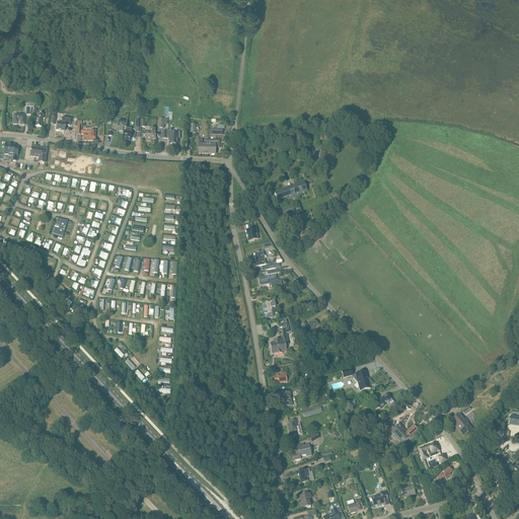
[(32,112),(33,109),(33,107),(25,107),(25,116),(14,116),(13,122),(13,125),(24,126),(25,117),(31,118),(32,112)]
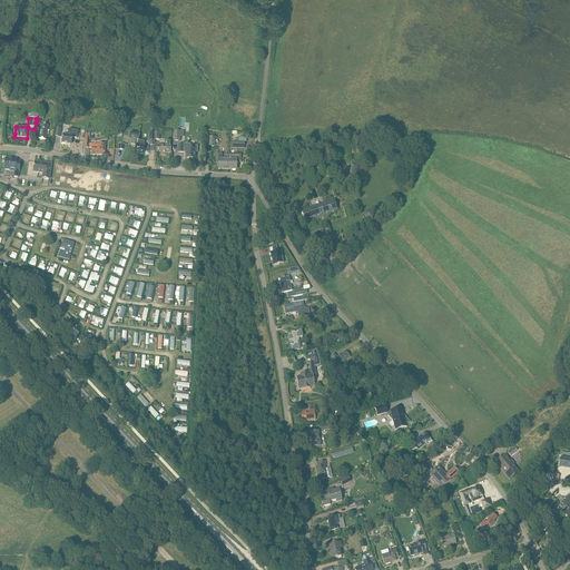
[(46,140),(48,126),(40,124),(41,120),(37,120),(36,123),(35,129),(40,130),(39,139),(46,140)]
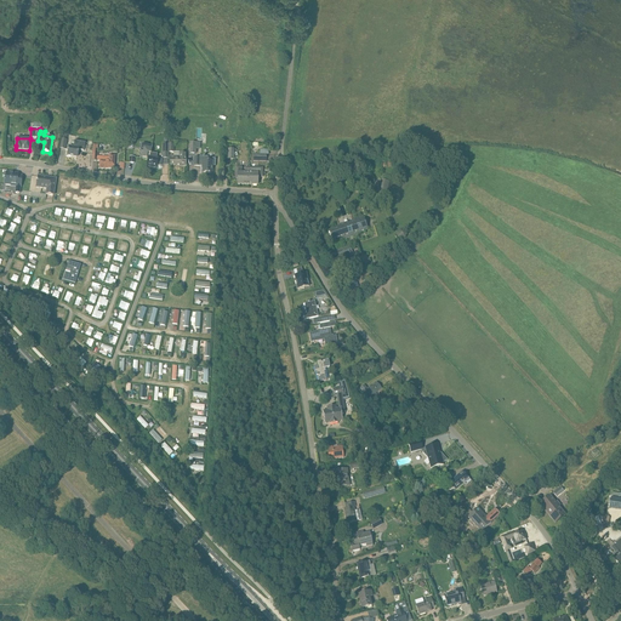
[(84,151),(85,143),(74,141),(74,147),(69,146),(68,155),(78,158),(79,149),(84,151)]
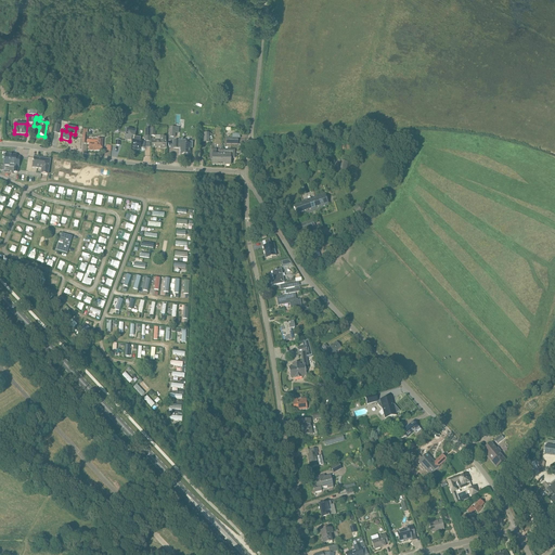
[(136,132),(137,131),(127,129),(126,137),(127,137),(127,141),(132,142),(132,141),(133,141),(134,141),(134,138),(136,138),(136,132)]
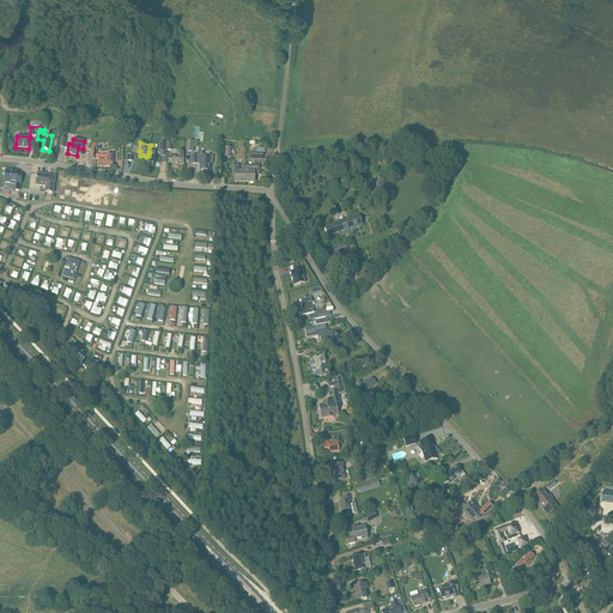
[(97,155),(97,151),(96,158),(98,159),(98,167),(113,167),(114,161),(114,153),(108,153),(108,155),(97,155)]
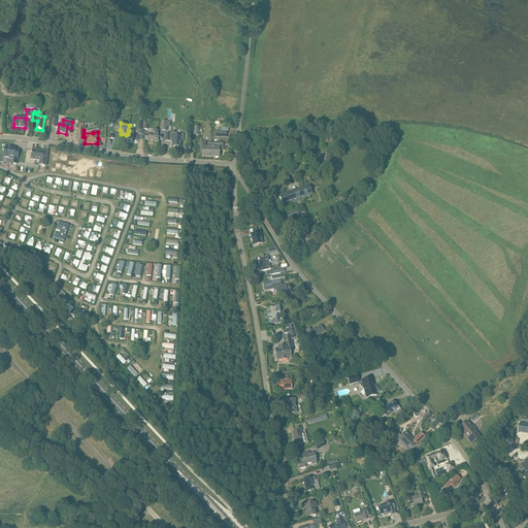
[(158,140),(158,130),(152,130),(152,132),(144,132),(144,134),(144,140),(158,140)]
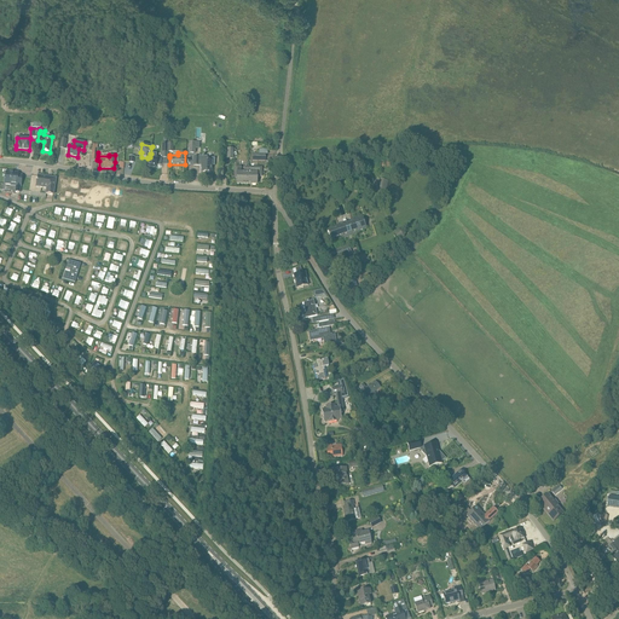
[(156,167),(157,158),(156,158),(156,155),(155,154),(151,154),(150,154),(150,157),(149,157),(148,157),(148,158),(146,166),(156,167)]
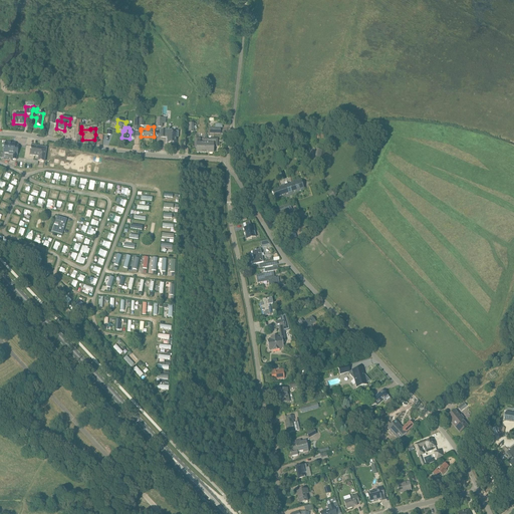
[(172,131),(165,130),(165,131),(165,138),(168,138),(168,143),(176,143),(176,139),(179,139),(179,132),(172,132),(172,131)]
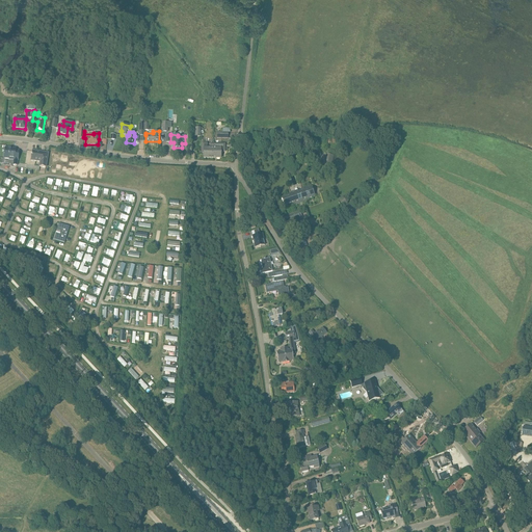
[(214,143),(211,143),(210,143),(210,148),(208,148),(208,143),(203,142),(203,152),(204,152),(204,158),(213,158),(214,143)]
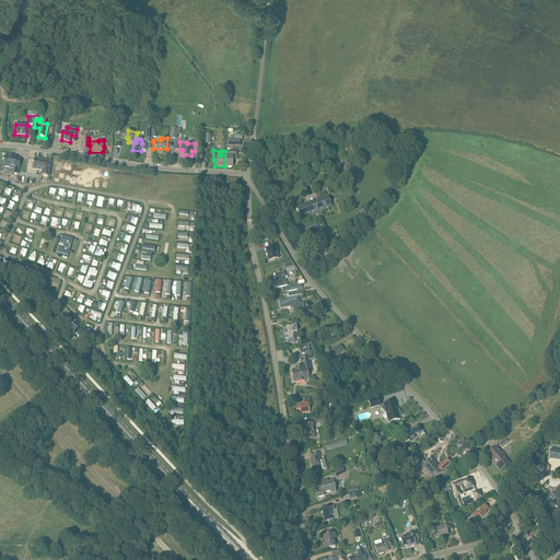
[(237,160),(237,151),(225,151),(224,166),(232,166),(232,160),(237,160)]
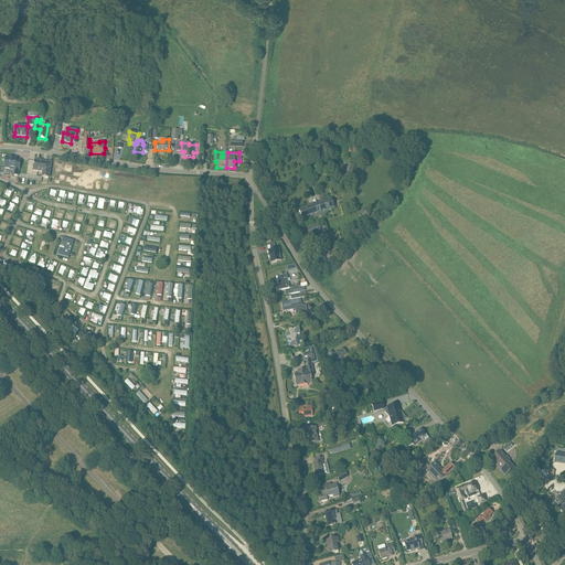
[(4,173),(6,173),(9,173),(9,177),(10,177),(10,176),(18,177),(19,170),(20,160),(17,160),(17,158),(6,157),(4,173)]
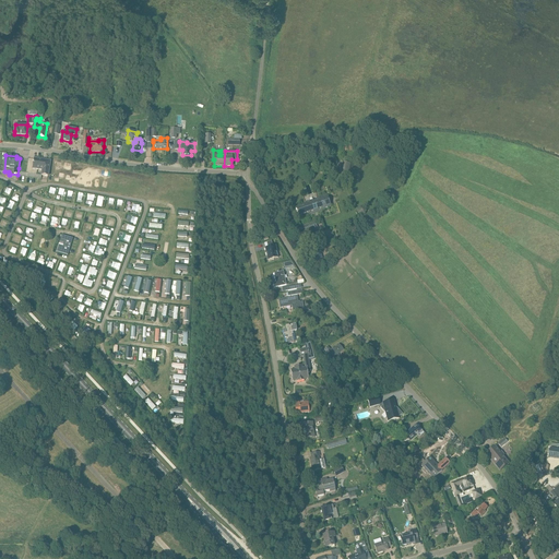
[(50,162),(34,158),(33,168),(43,170),(42,175),(48,176),(50,162)]
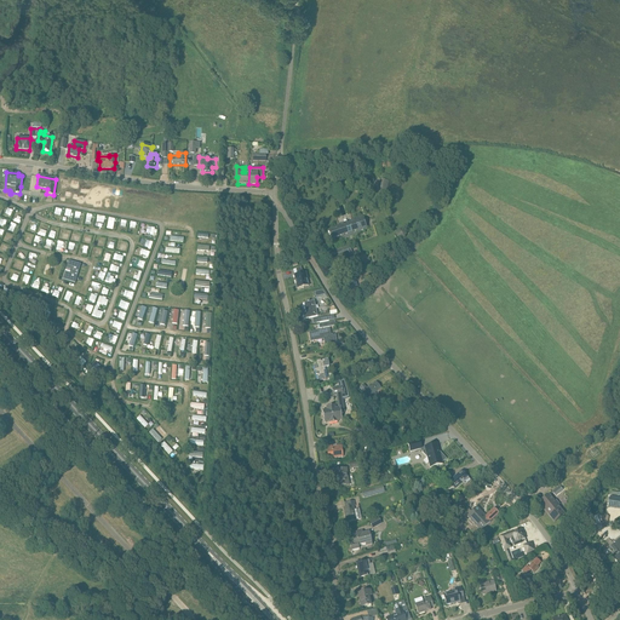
[(445,181),(438,177),(434,185),(440,188),(445,181)]
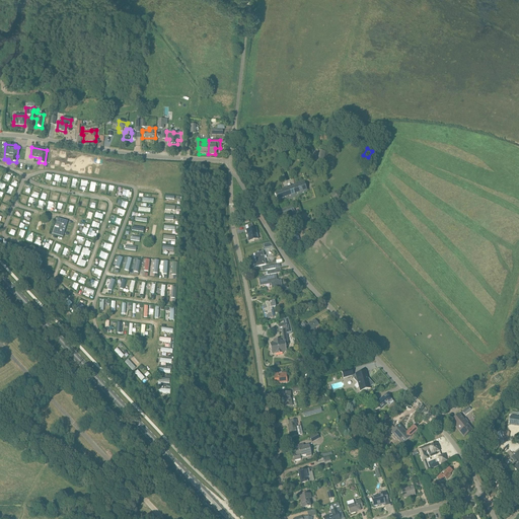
[(320,150),(315,168),(320,169),(325,152),(320,150)]
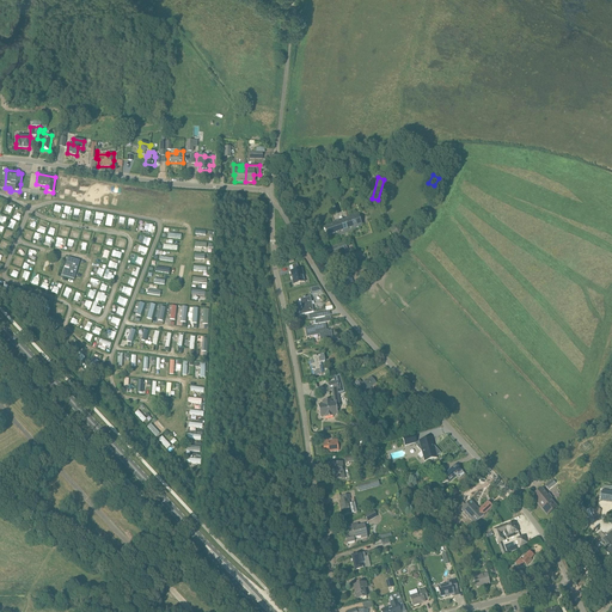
[(335,225),(323,228),(326,237),(338,233),(338,234),(362,227),(357,215),(335,222),(335,225)]
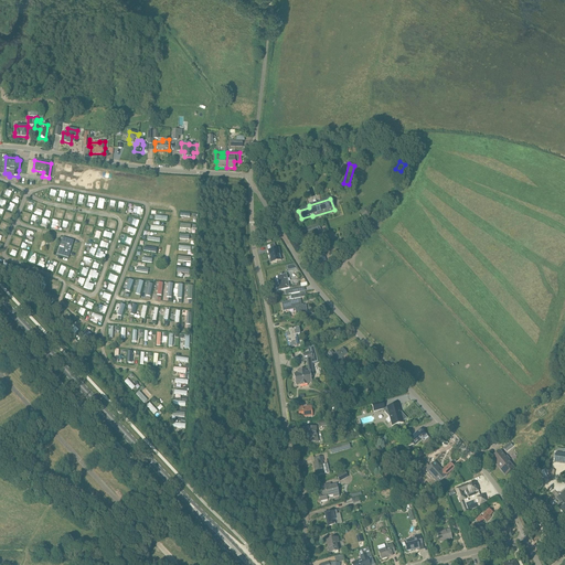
[(322,235),(318,224),(300,232),(304,237),(316,232),(318,237),(322,235)]
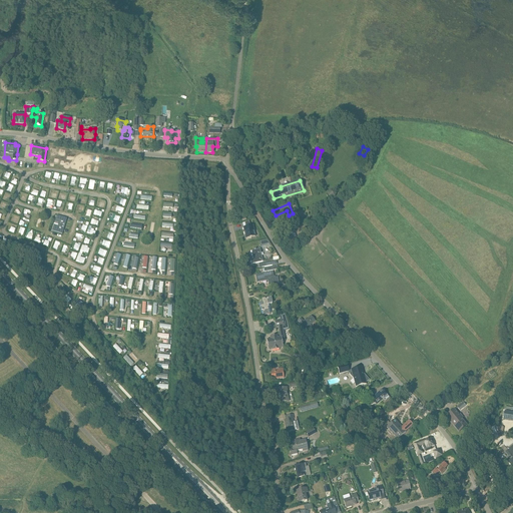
[(62,234),(67,218),(66,218),(66,220),(56,217),(52,230),(62,233),(62,234)]
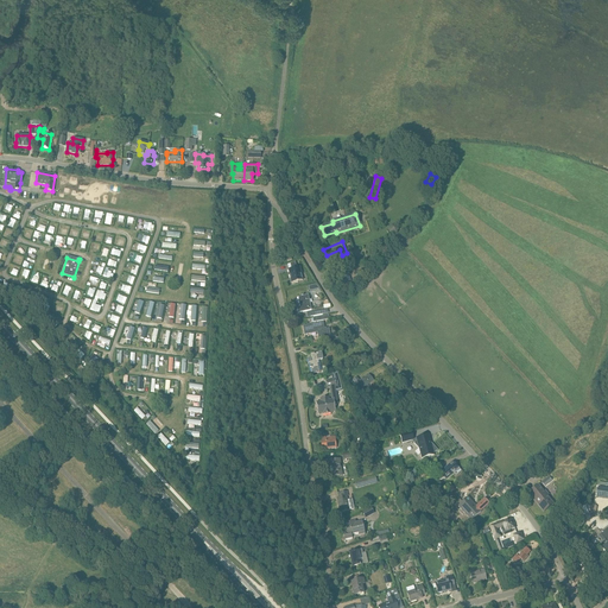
[(290,270),(293,283),(303,280),(299,267),(297,268),(296,263),(291,264),(292,270),(290,270)]
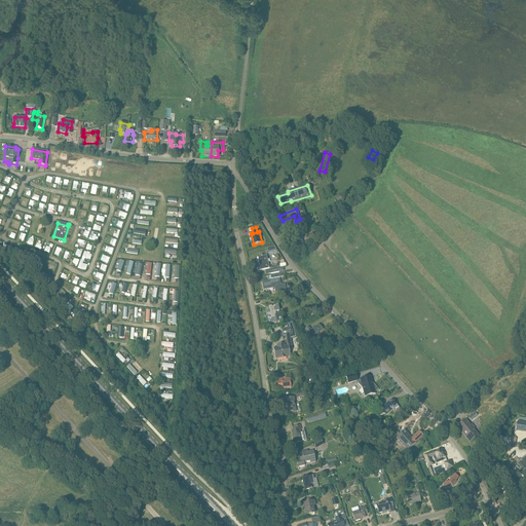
[(295,247),(296,247),(303,243),(301,237),(293,240),(294,245),(295,247)]
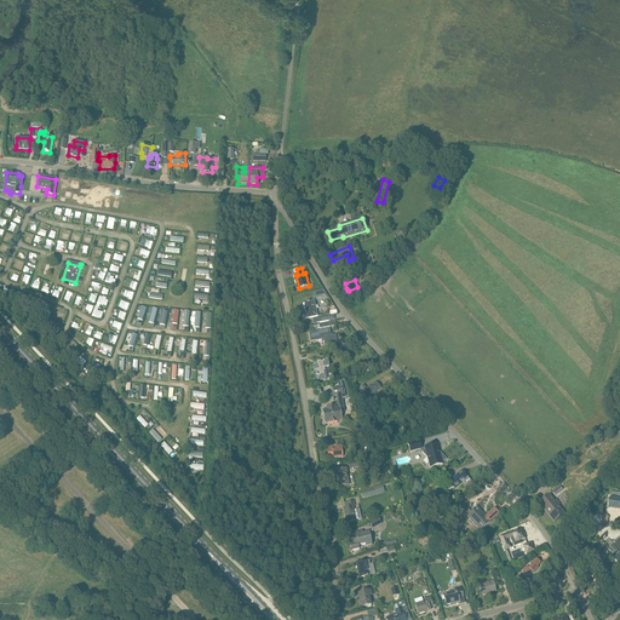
[(120,300),(118,306),(126,310),(130,304),(120,300)]
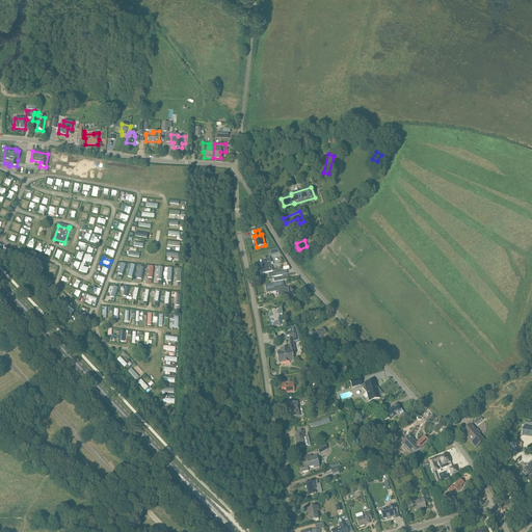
[(269,259),(261,260),(263,269),(260,270),(261,274),(272,271),(269,259)]
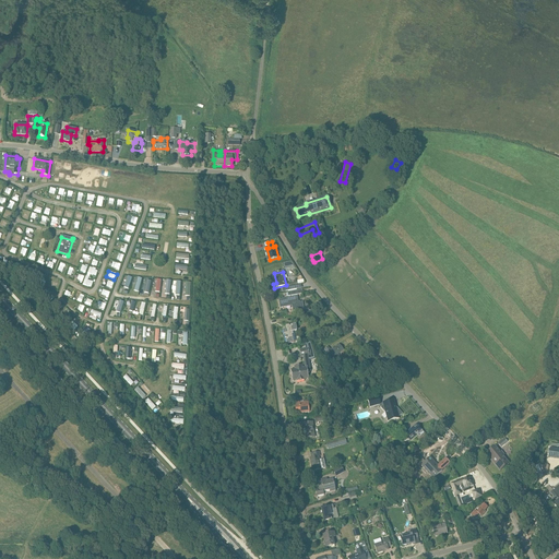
[(122,287),(128,289),(132,278),(127,276),(122,287)]
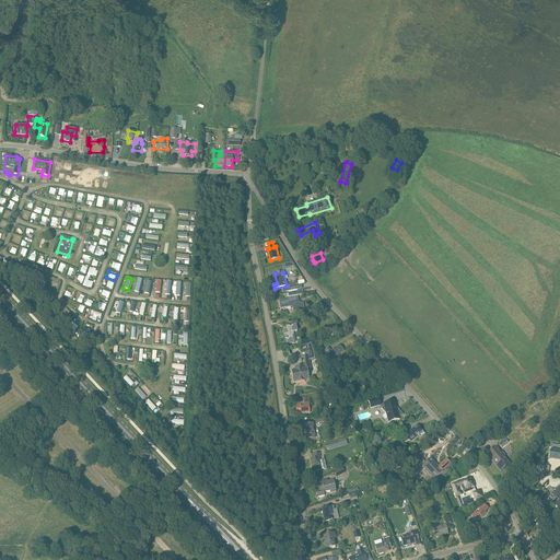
[(138,292),(142,279),(137,278),(132,291),(138,292)]
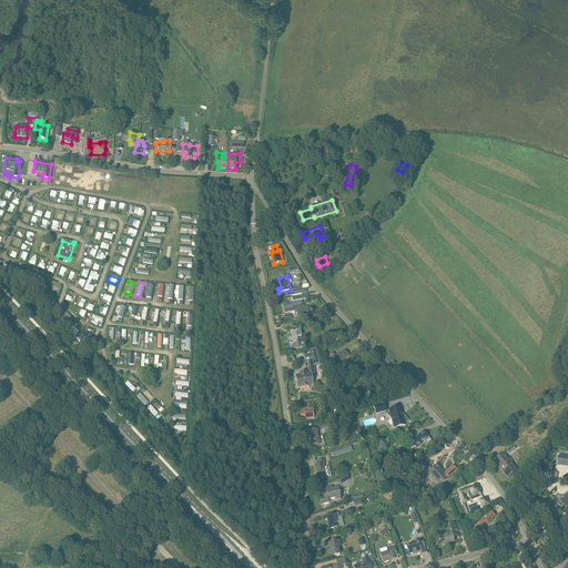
[(85,283),(83,290),(92,292),(94,286),(85,283)]
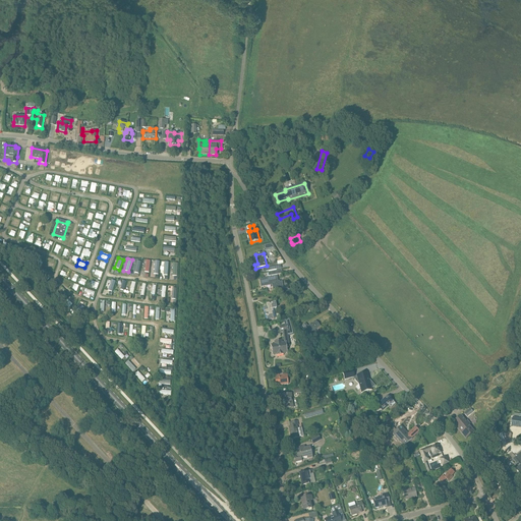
[(98,265),(97,267),(104,270),(106,264),(96,259),(94,263),(98,265)]
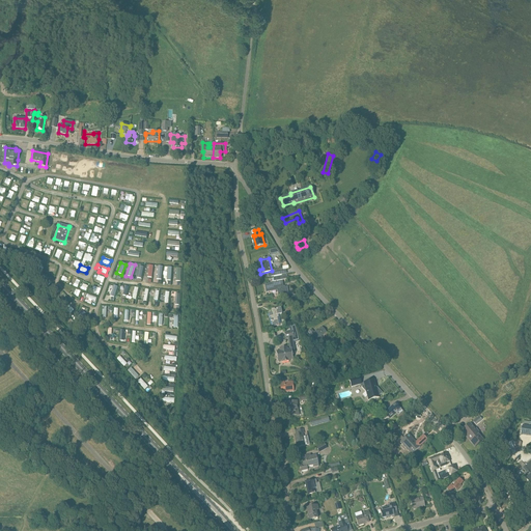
[(65,274),(62,281),(68,284),(72,276),(65,274)]
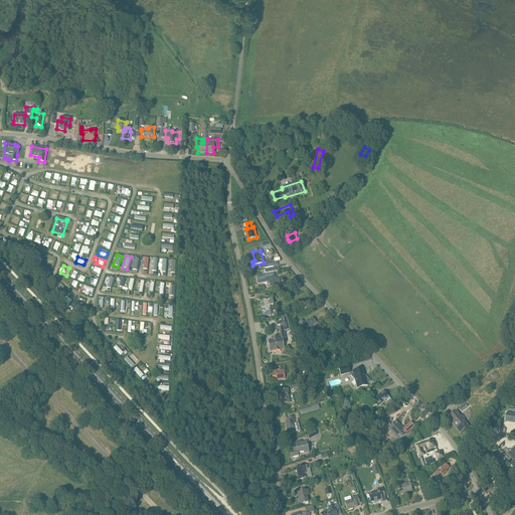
[(90,271),(100,275),(102,270),(92,266),(90,271)]
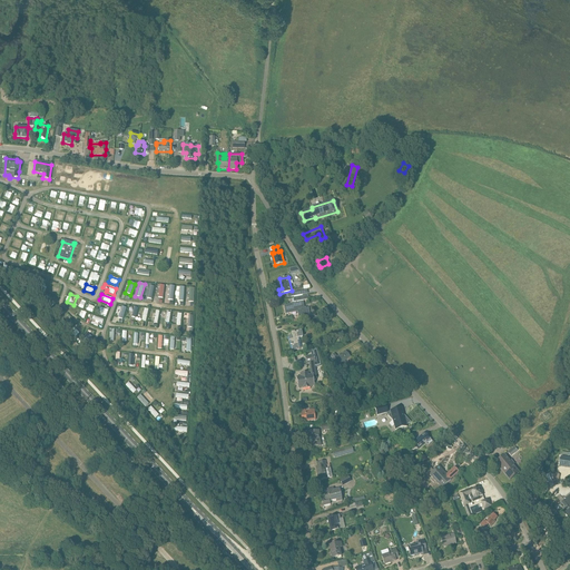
[(303,303),(284,306),(285,314),(292,313),(291,312),(297,311),(298,317),(307,315),(305,308),(304,308),(303,303)]
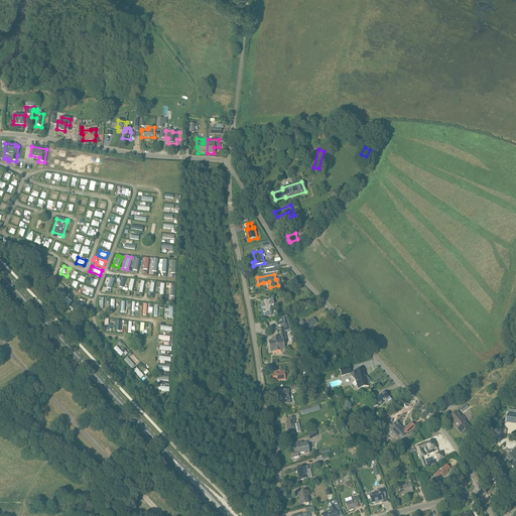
[(111,289),(114,279),(109,277),(106,287),(111,289)]
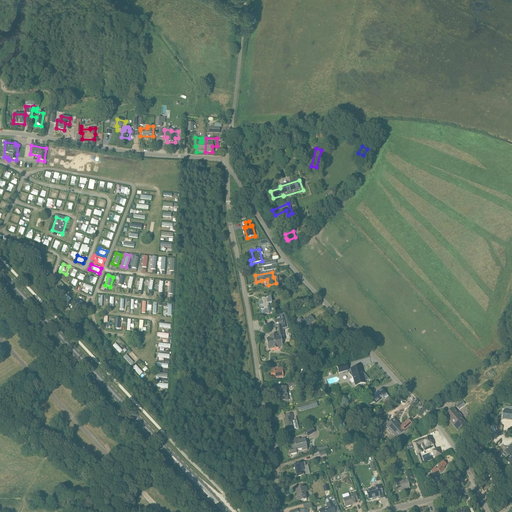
[(73,295),(72,306),(82,307),(82,296),(73,295)]
